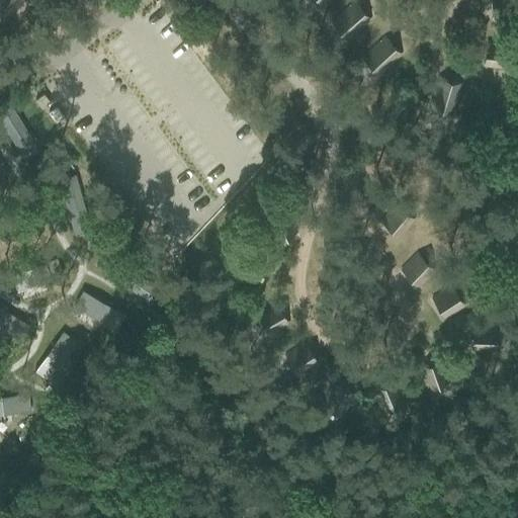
[(0,0),(0,7),(10,14),(18,0),(0,0)]
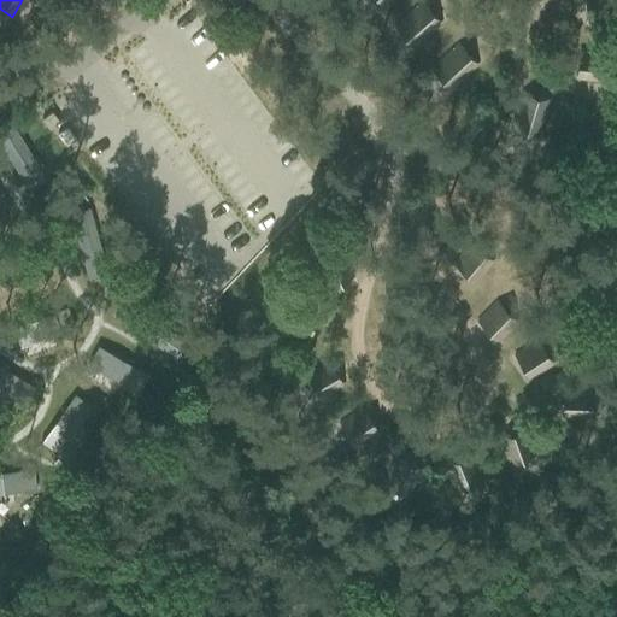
[(415,48),(440,24),(432,15),(422,4),(395,28),(415,48)]
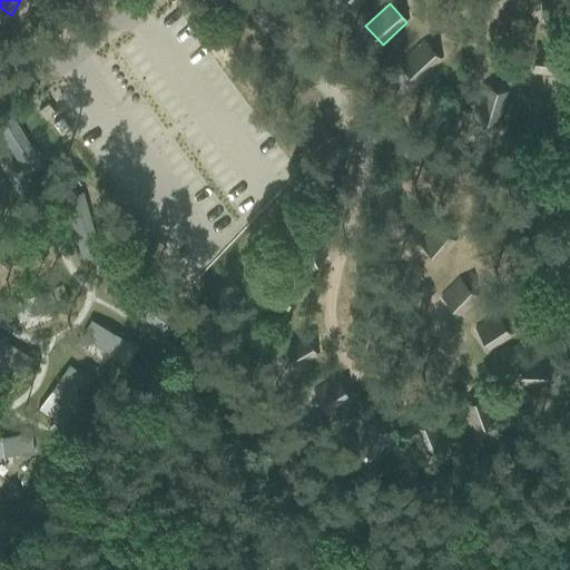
[(420,82),(441,61),(432,51),(421,41),(400,64),(420,82)]
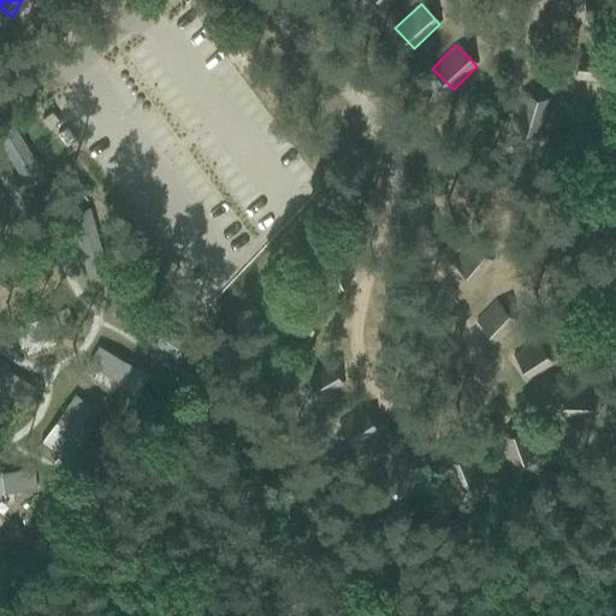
[(575,80),(612,82),(615,53),(578,51),(576,67),(575,80)]
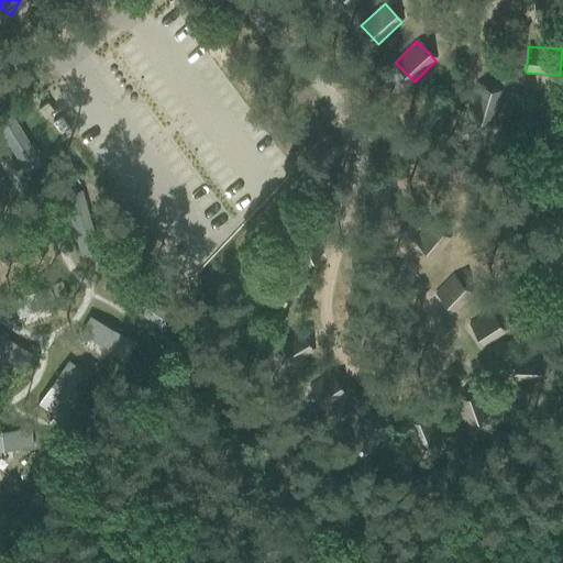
[(492,124),(501,92),(490,89),(477,85),(467,117),(492,124)]
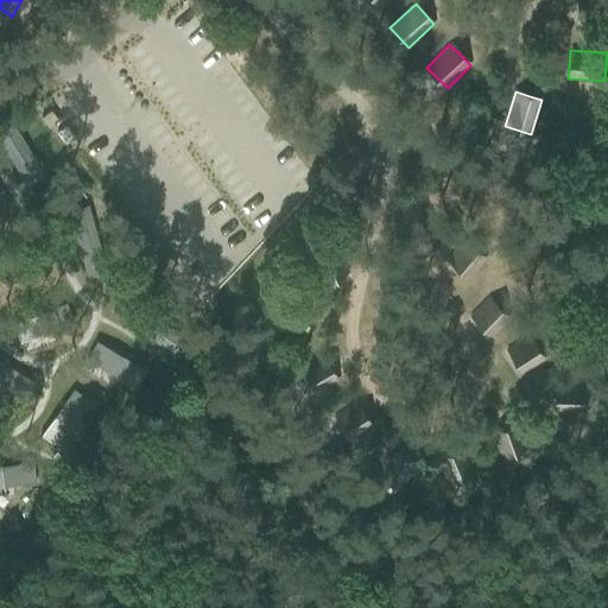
[(8,116),(0,120),(0,141),(25,183),(39,175),(43,172),(8,116)]
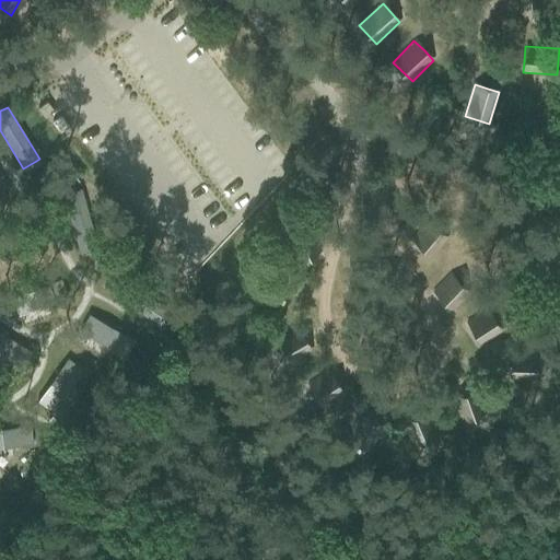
[(81,189),(62,195),(79,252),(90,249),(98,246),(81,189)]
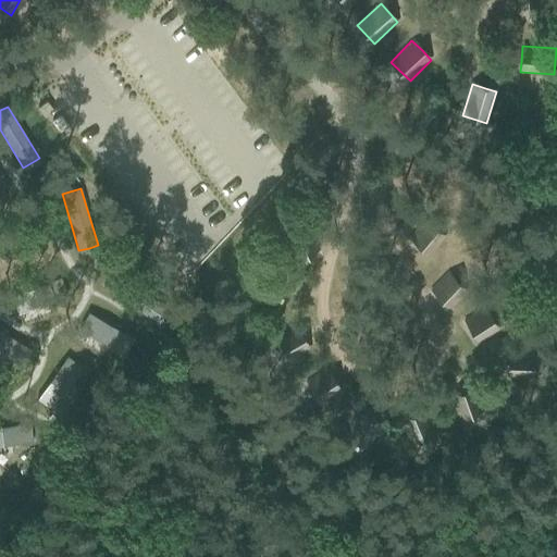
[(430,255),(444,236),(423,220),(409,238),(419,246),(430,255)]
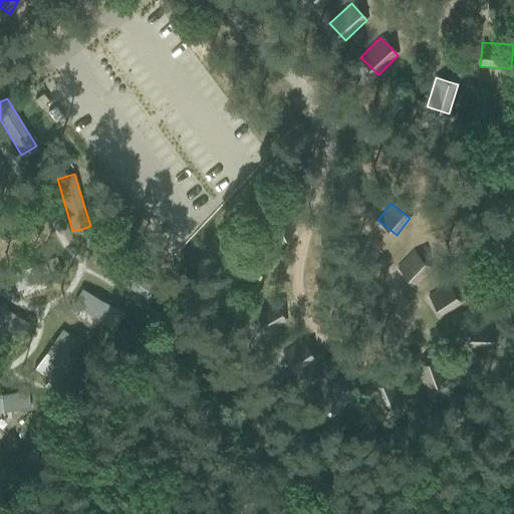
[(105,250),(95,264),(140,294),(143,296),(153,282),(105,250)]
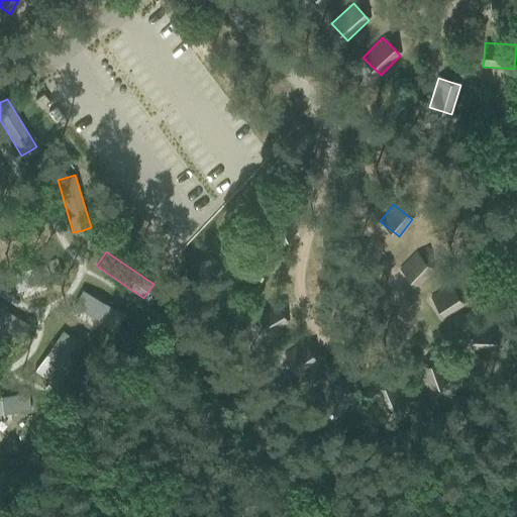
[(416,286),(433,270),(416,252),(400,270),(408,278),(416,286)]
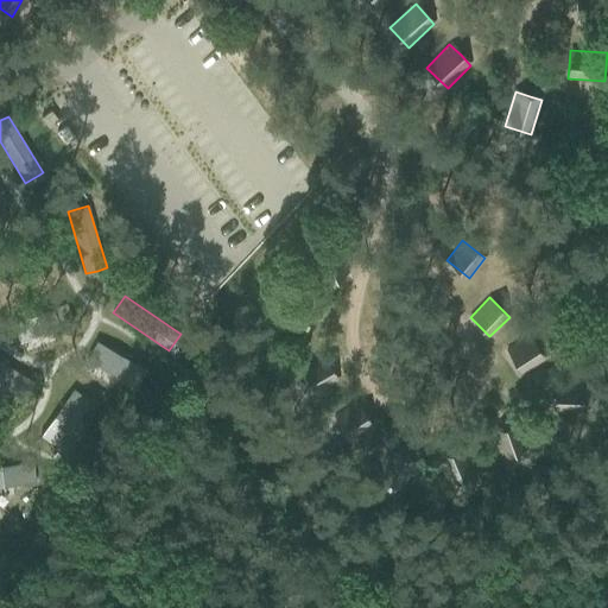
[(65,303),(13,322),(20,342),(50,330),(73,322),(65,303)]
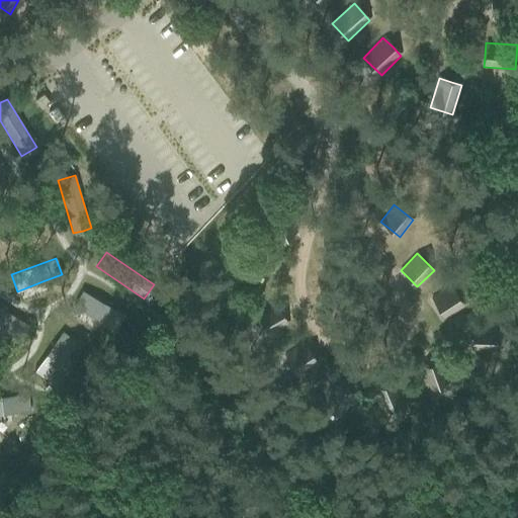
[(451,285),(431,297),(439,311),(444,318),(464,307),(451,285)]
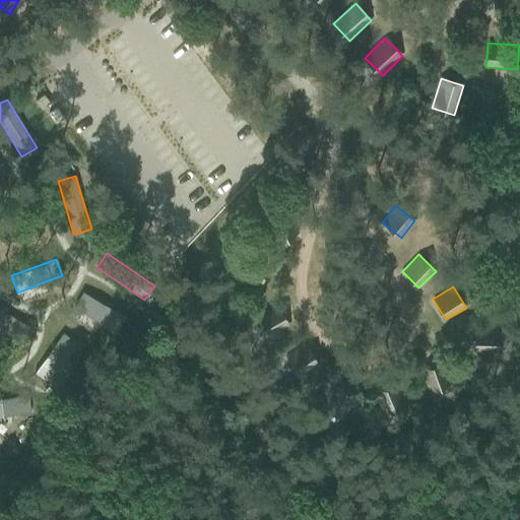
[(82,291),(73,307),(98,321),(116,331),(125,316),(82,291)]
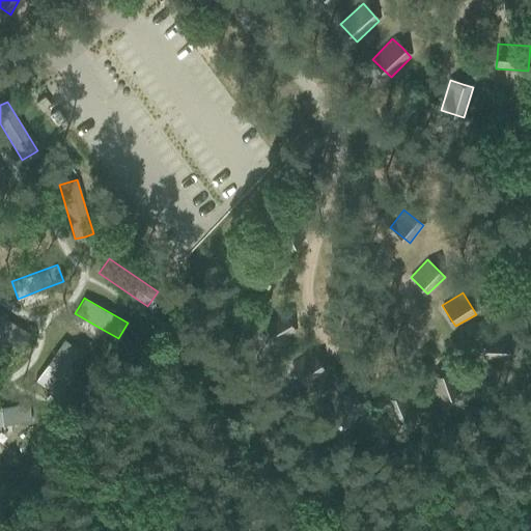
[(276,344),(296,332),(288,320),(281,309),(261,323),(276,344)]
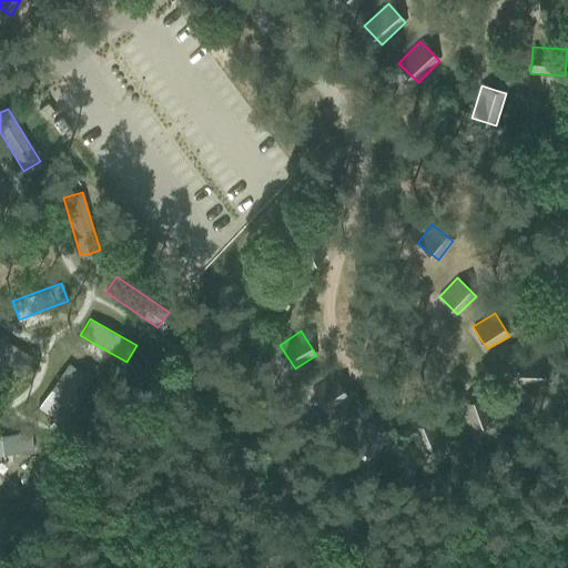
[(0,359),(1,361),(22,373),(32,356),(0,336),(0,359)]
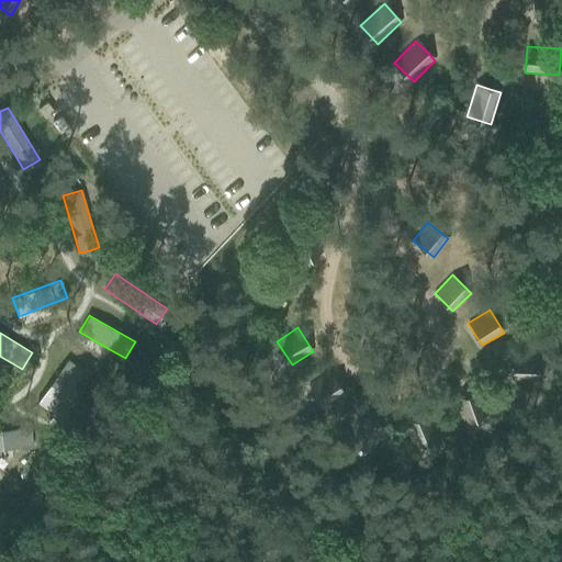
[(536,381),(537,355),(512,353),(512,361),(512,380),(536,381)]
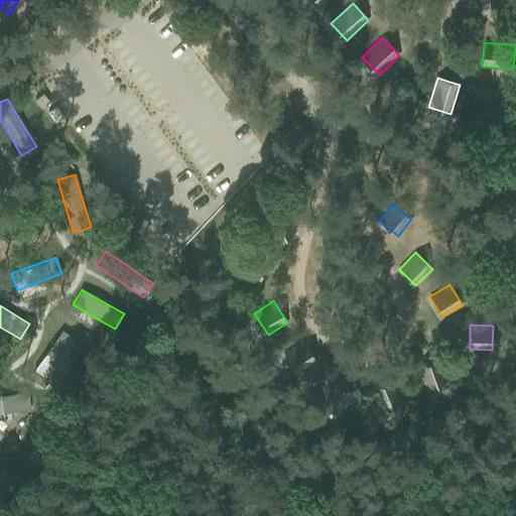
[(61,330),(33,370),(48,380),(65,357),(77,340),(61,330)]
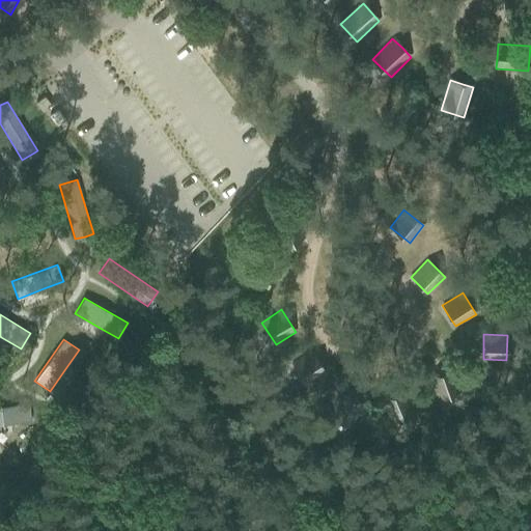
[(305,386),(327,373),(322,363),(314,352),(294,363),(305,386)]
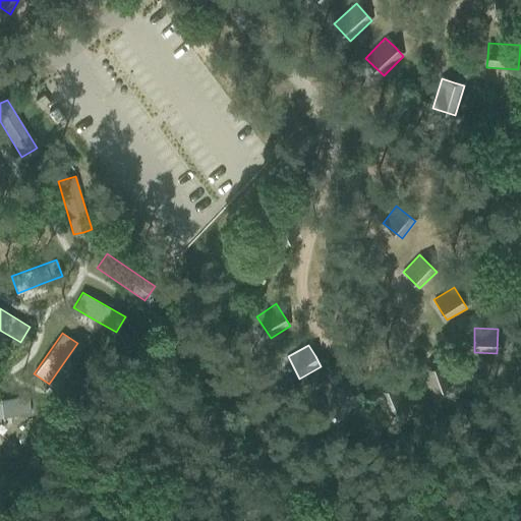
[(454,384),(445,360),(440,362),(420,370),(429,393),(454,384)]
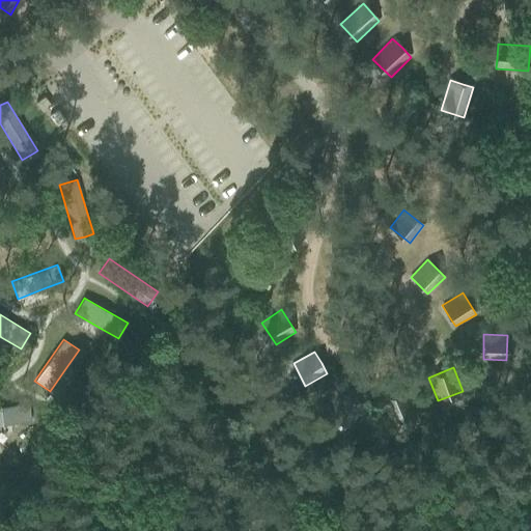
[(392,421),(414,412),(406,390),(395,394),(383,399),(392,421)]
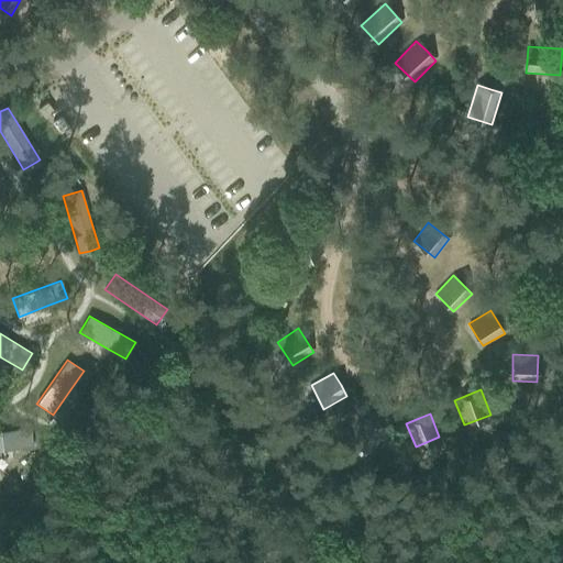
[(351,441),(375,451),(385,428),(373,422),(361,418),(351,441)]
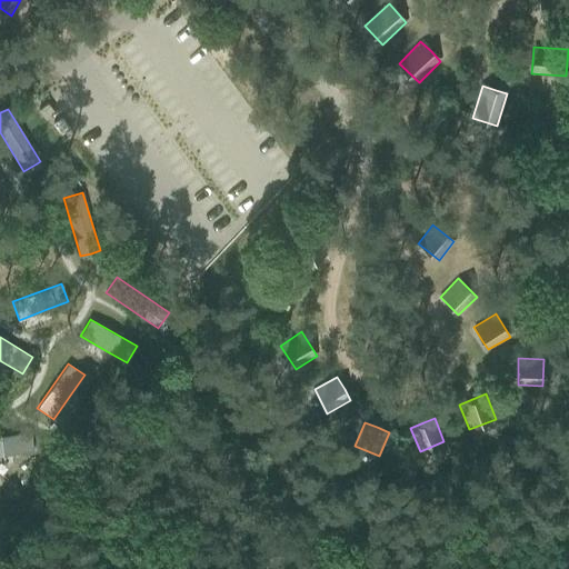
[(31,432),(0,435),(0,453),(11,453),(33,451),(31,432)]
